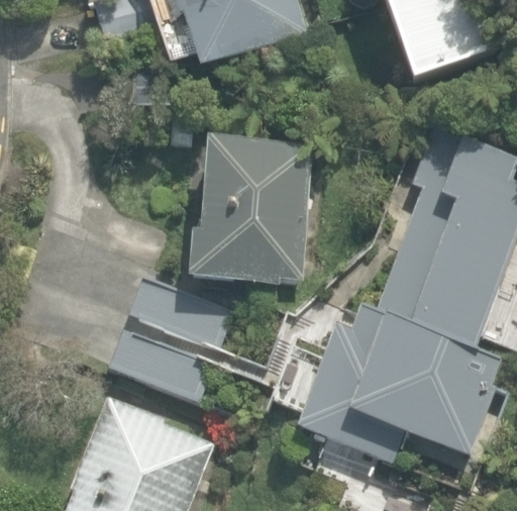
[(113,0),(96,6),(108,45),(163,27),(152,0),(113,0)]
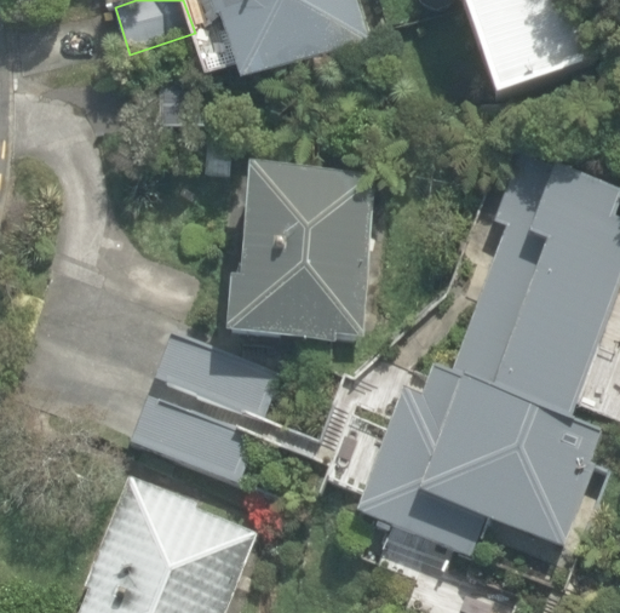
[(367,43),(351,0),(207,0),(236,86),(367,43)]
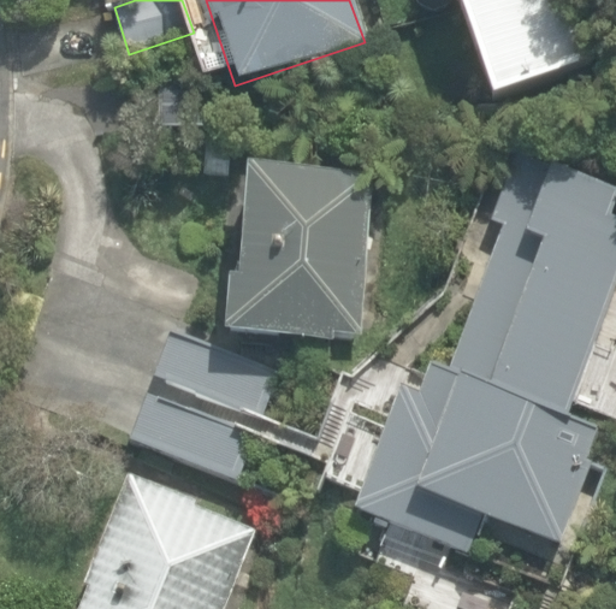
[(457,0),(492,96),(587,61),(564,0),(457,0)]
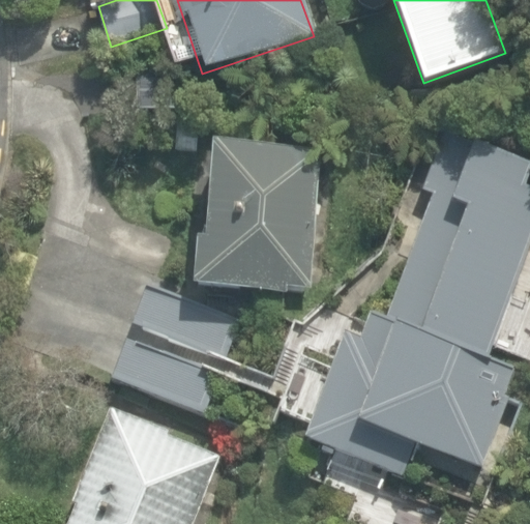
[(489,353),(529,240),(529,183),(524,181),(529,166),(529,159),(502,149),(504,145),(445,126),(427,186),(432,188),(391,317),(370,310),(361,333),(343,327),(307,440),(402,469),(411,439),(478,464),(516,364),(489,353)]
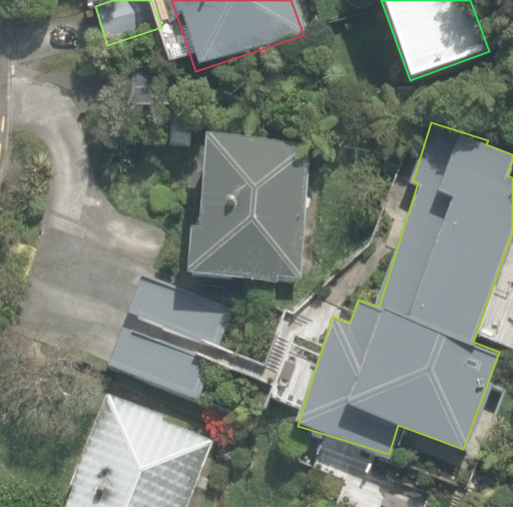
[(248,279),(277,282),(278,273),(299,275),(308,158),(309,140),(248,135),(205,132),(203,158),(198,224),(192,223),(188,274),(248,279)]
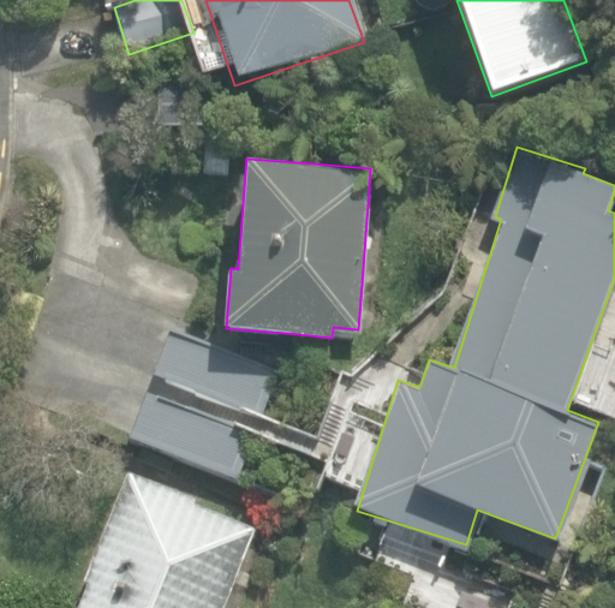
[(262,411),(279,363),(167,326),(151,374),(262,411)]
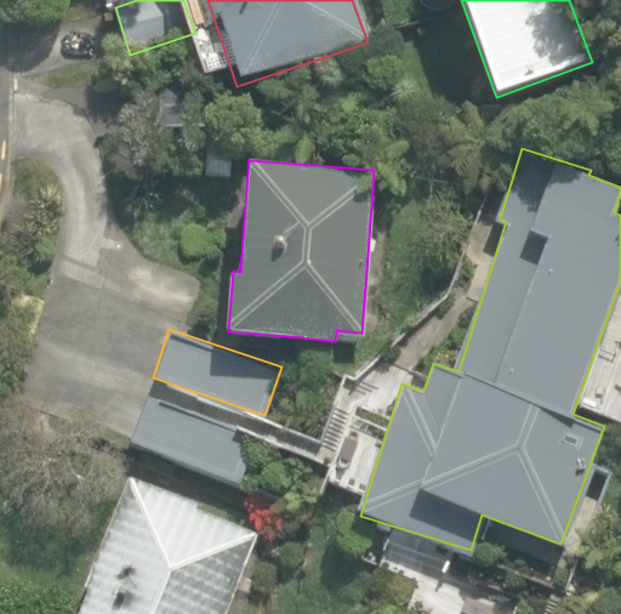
[(243,479),(258,433),(146,392),(129,439),(243,479)]
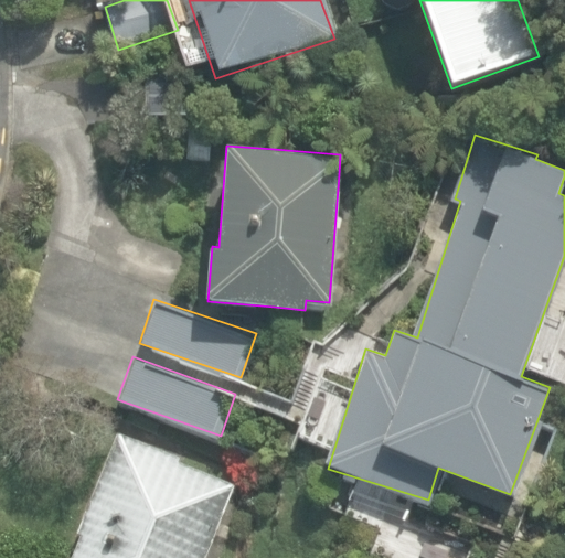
[(71,557),(203,557),(235,479),(115,431),(76,527),(83,530),(71,557)]
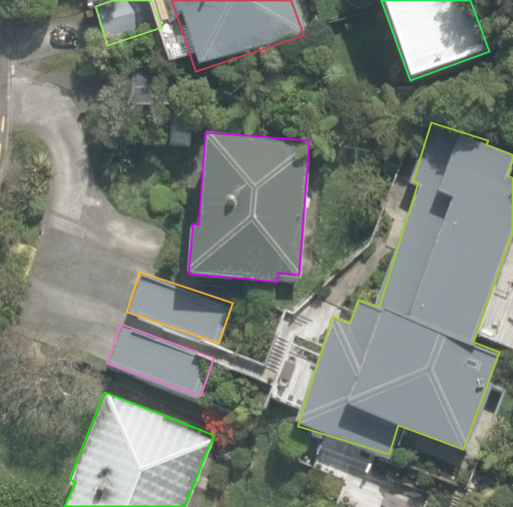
All buildings are outlined.
